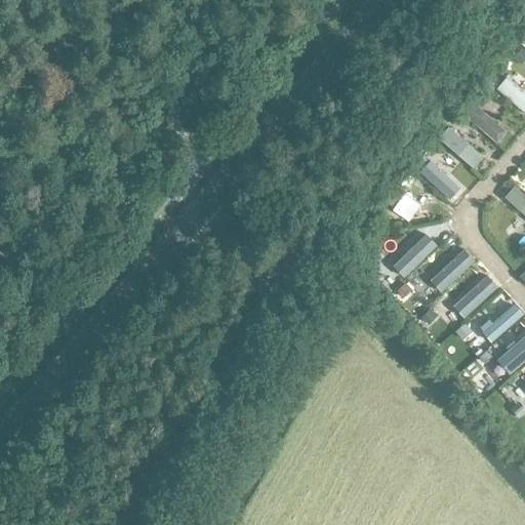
[(524,114),(524,93),(503,76),(493,88),(524,114)]
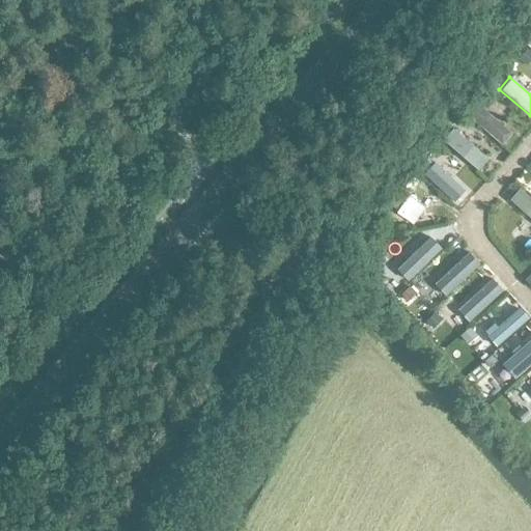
[(487,159),(453,129),(442,140),(477,171),(487,159)]
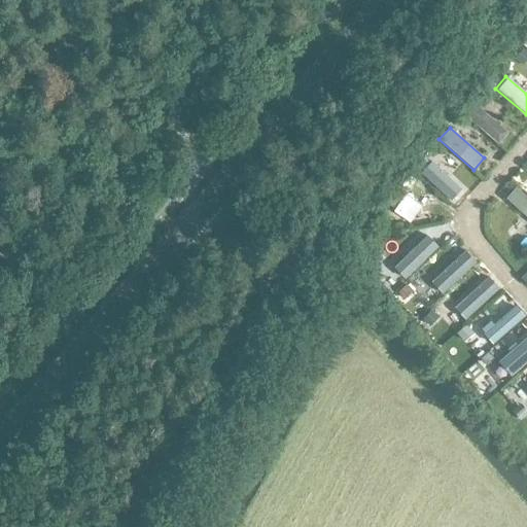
[(461,187),(430,160),(418,173),(449,201),(461,187)]
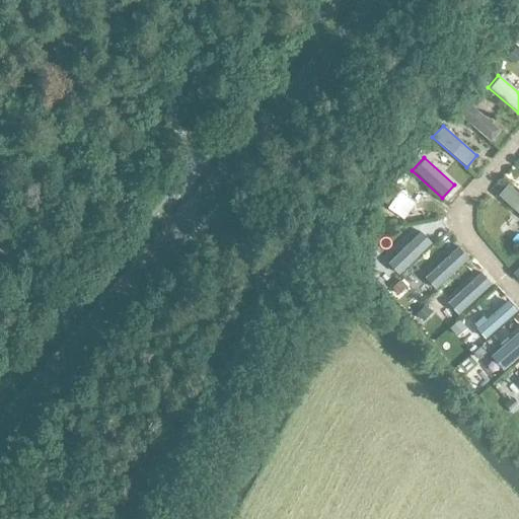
[(518,195),(507,183),(497,195),(518,215),(518,195)]
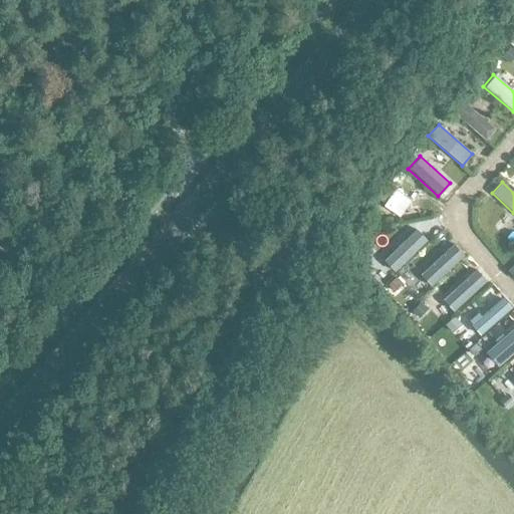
[(426,241),(415,230),(381,261),(393,272),(426,241)]
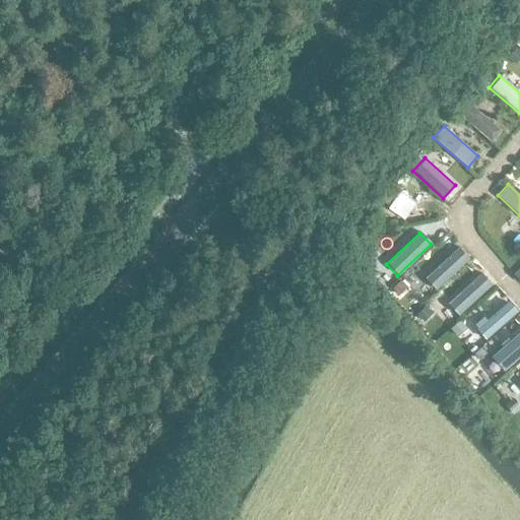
[(469,259),(458,247),(426,277),(437,289),(469,259)]
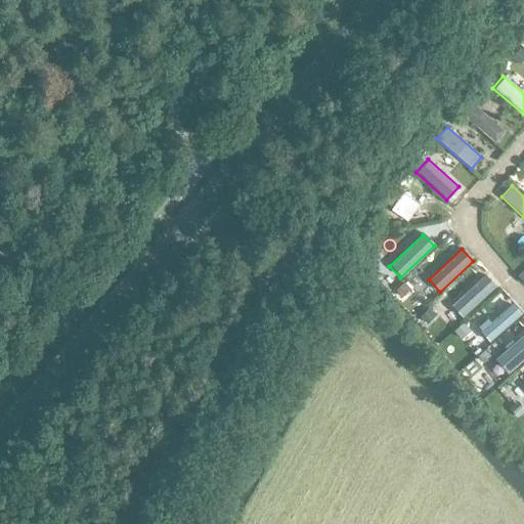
[(523,267),(515,275),(523,285),(523,267)]
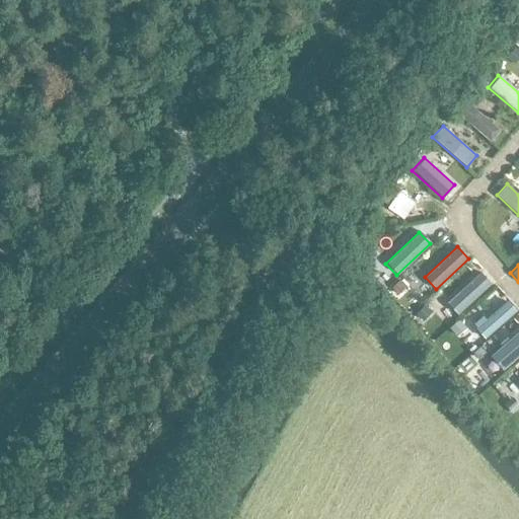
[(458,315),(491,285),(479,273),(447,303),(458,315)]
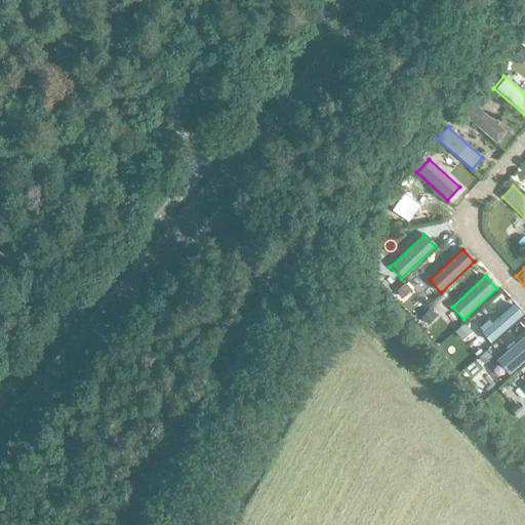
[(521,316),(511,305),(480,332),(489,344),(521,316)]
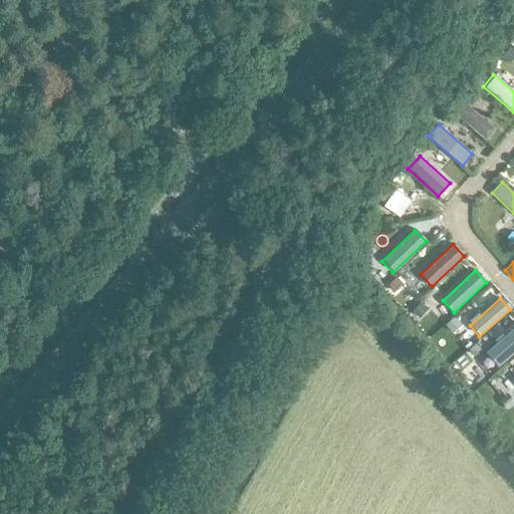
[(513,352),(513,327),(485,352),(497,367),(513,352)]
